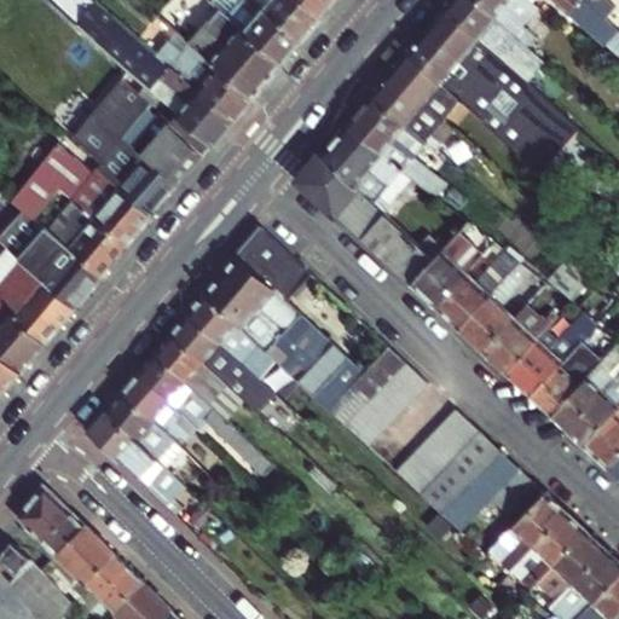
[(233,120),(158,55),(93,0),(51,0),(98,44),(148,87),(142,94),(152,104),(156,106),(162,99),(178,114),(171,122),(202,155),(210,144),(212,145),(233,120)]
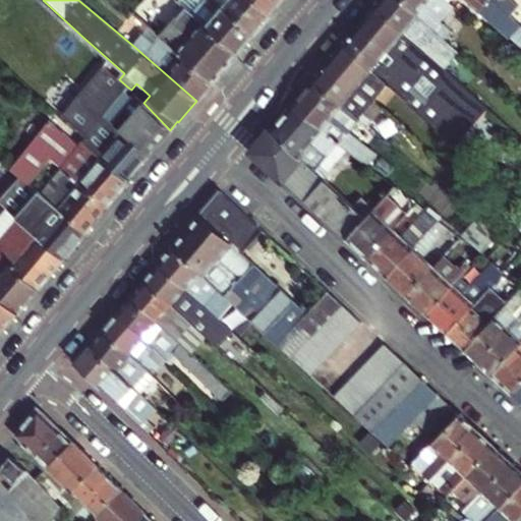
[(159,36),(161,37),(213,82),(237,53),(176,1),(175,0),(147,0),(171,21),(159,36)]
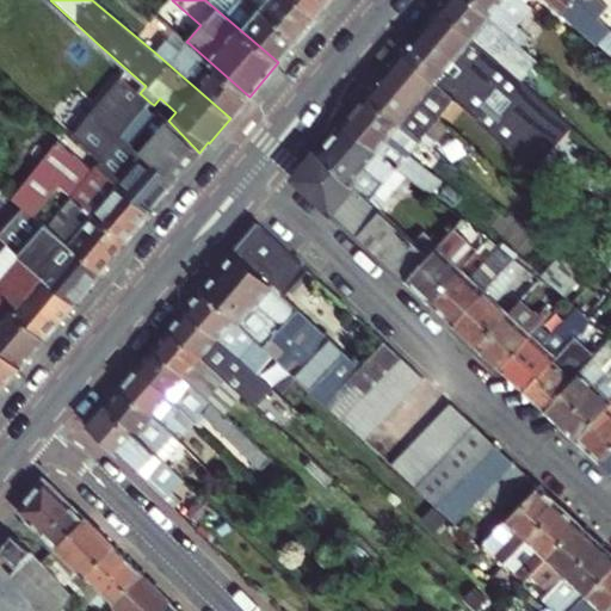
[(208,0),(207,1),(278,62),(297,39),(251,0),(208,0)]
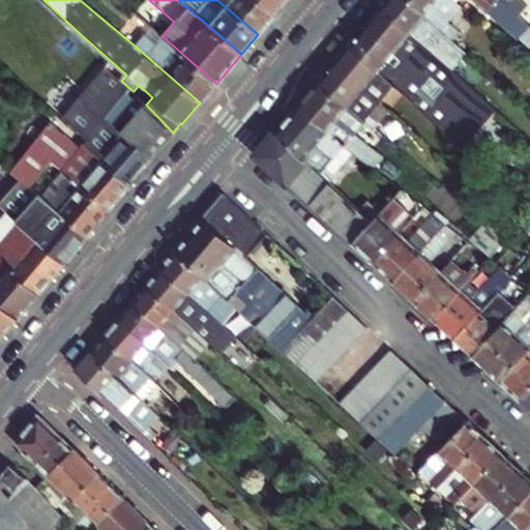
[(276,13),(260,0),(217,0),(258,34),(276,13)]
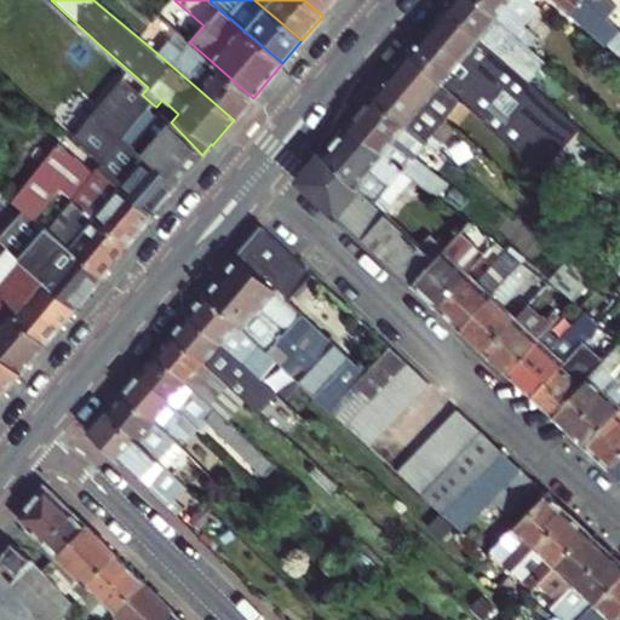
[(304,0),(323,16),(337,0),(304,0)]
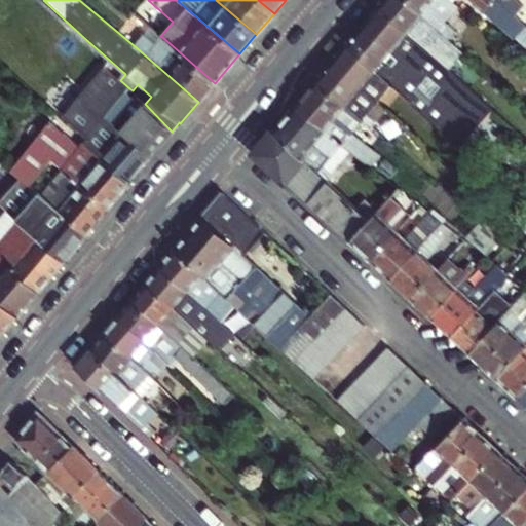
[(406,0),(384,0),(379,6),(447,68),(462,51),(459,48),(406,0)]
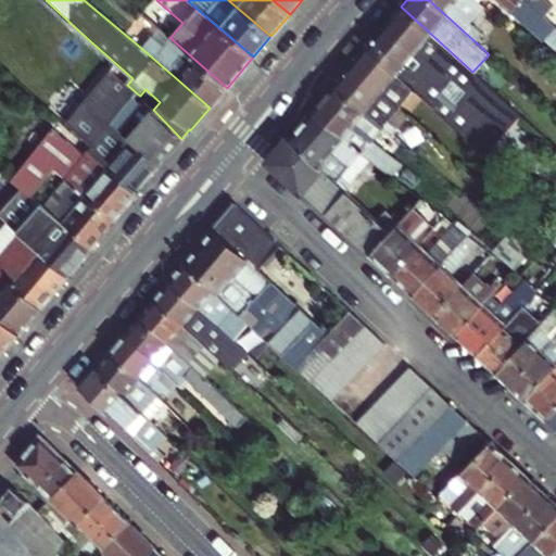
[(477,0),(429,0),(485,51),(491,45),(474,28),(466,22),(482,4),(477,0)]
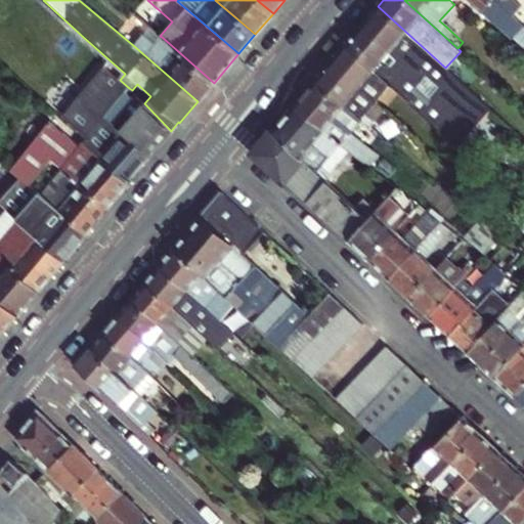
[(514,14),(507,8),(496,0),(472,0),(481,8),(483,7),(504,26),(514,14)]
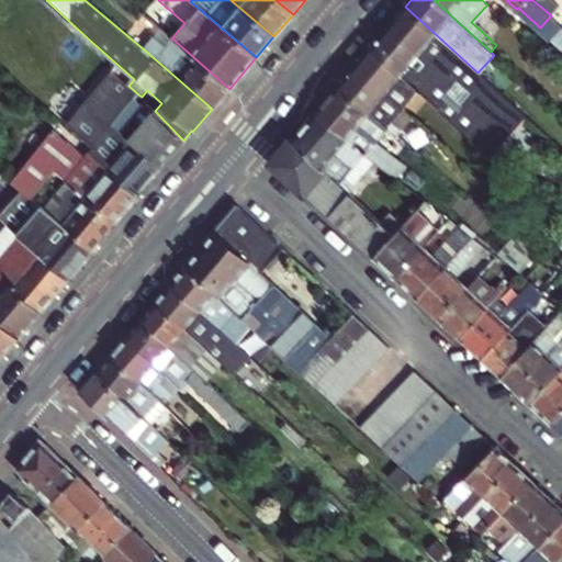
[(532,0),(543,9),(551,1),(549,0),(532,0)]
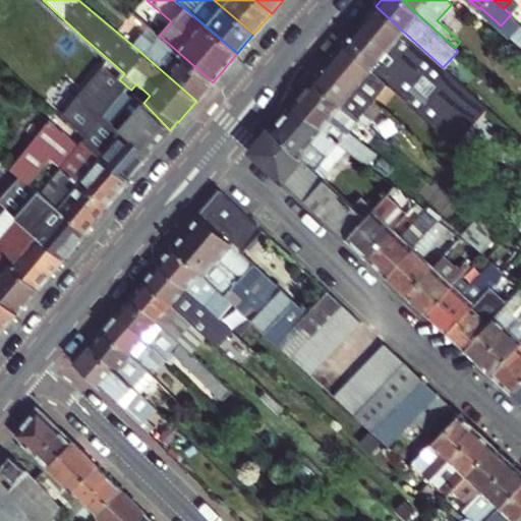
[(437,20),(444,26),(459,10),(452,4),(437,20)]
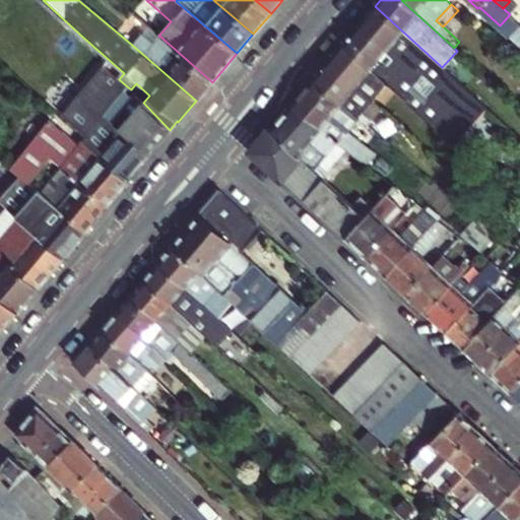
[(442,67),(375,6),(343,44),(387,84),(453,143),(486,108),(442,67)]
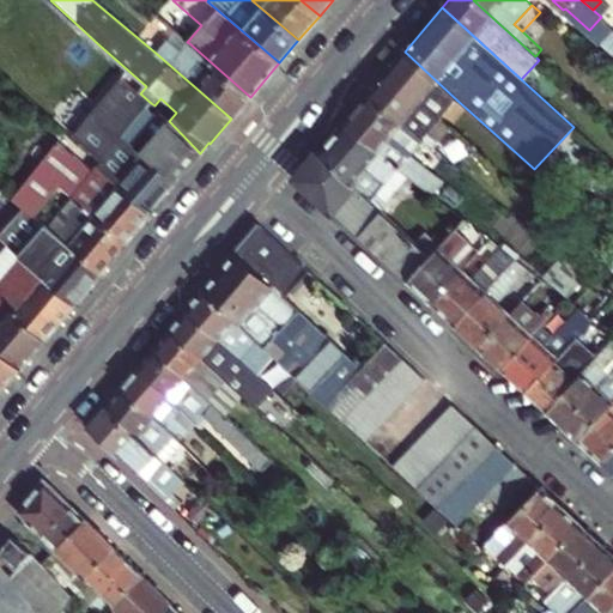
[(612,28),(601,17),(589,30),(602,42),(612,30),(612,28)]
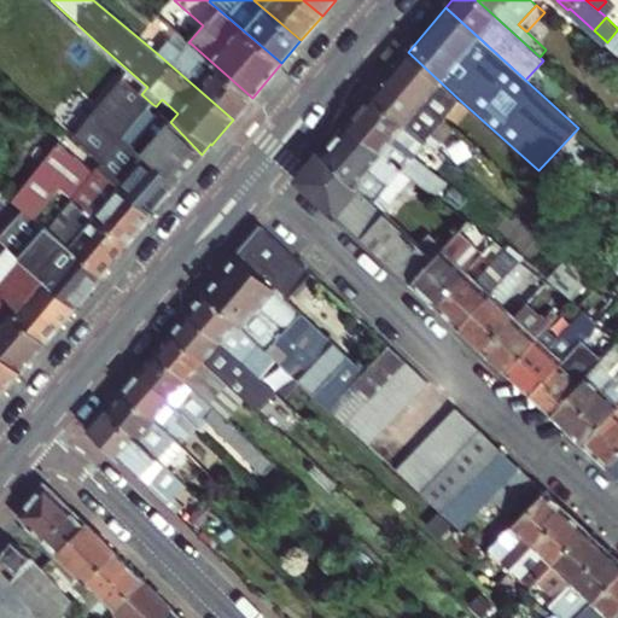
[(252,98),(191,44),(184,53),(168,41),(158,54),(233,120),(252,98)]
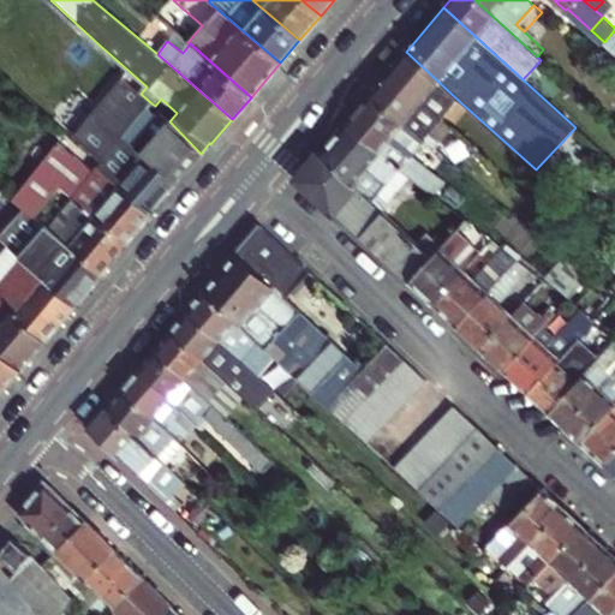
[(389,72),(442,119),(458,100),(406,52),(389,72)]
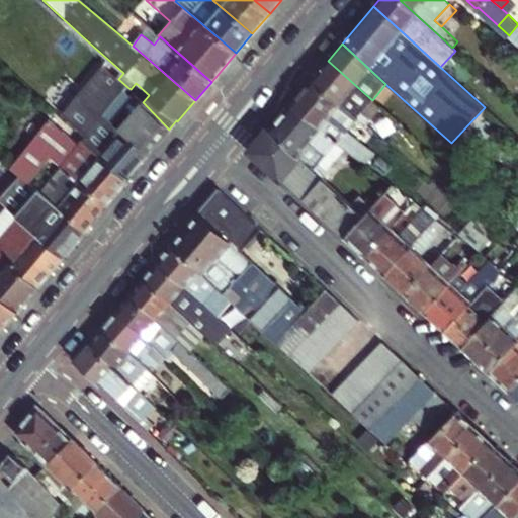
[(328,61),(314,78),(360,119),(364,115),(361,113),(372,100),(328,61)]
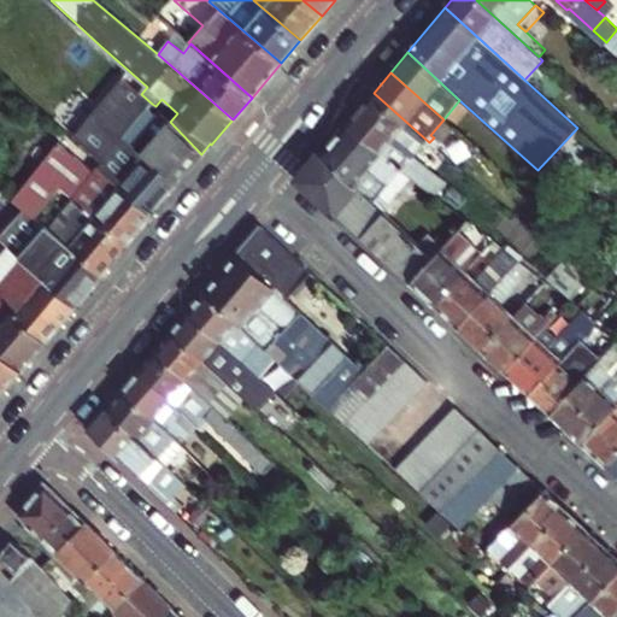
[(128,105),(104,84),(94,94),(119,116),(128,105)]
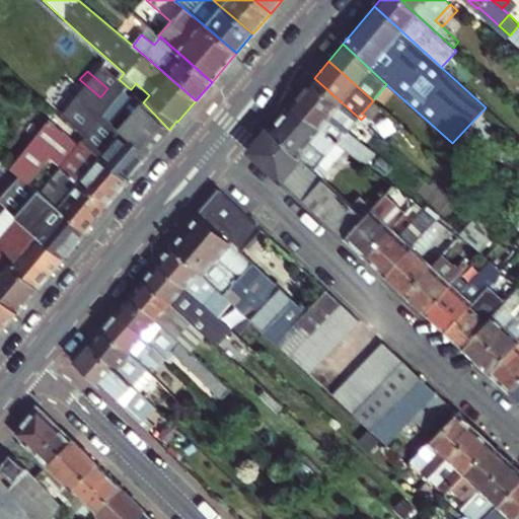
[(361,120),(314,78),(292,104),(337,142),(361,162),(371,150),(360,141),(359,142),(347,132),(355,122),(358,124),(361,120)]
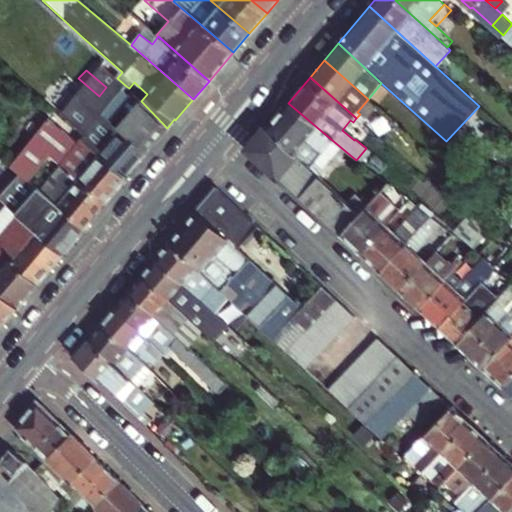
[(129,88),(126,86),(102,115),(117,128),(121,132),(145,154),(167,128),(141,101),(129,88)]
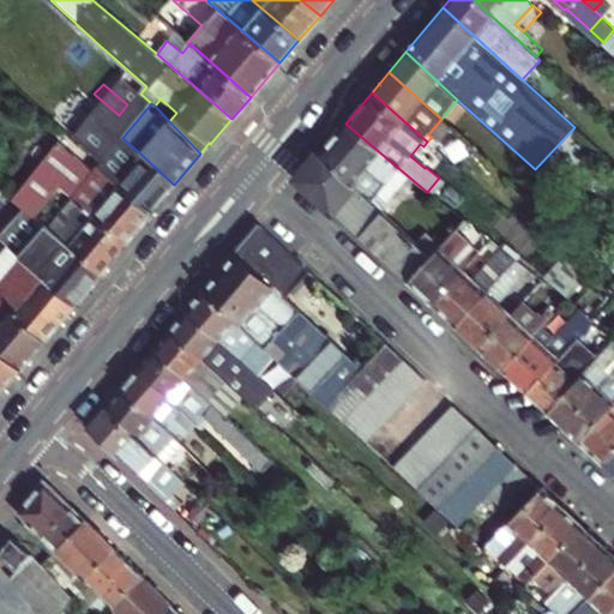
[(398,168),(345,124),(320,154),(432,256),(443,244),(428,229),(425,233),(379,191),(398,168)]
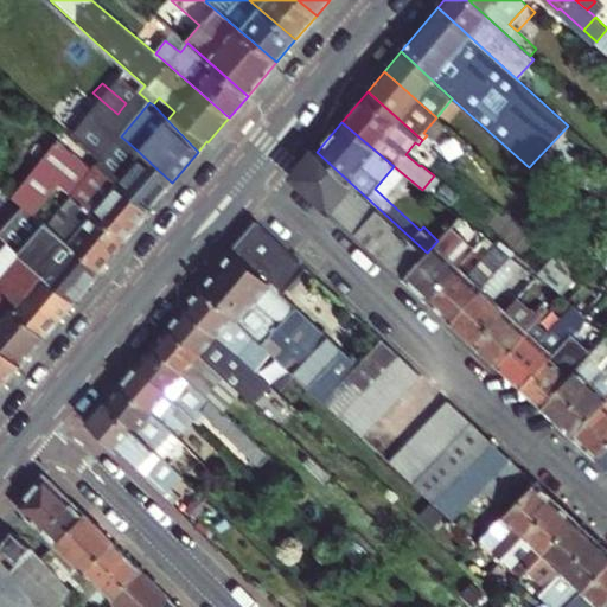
[(427,135),(422,140),(428,145),(433,140),(427,135)]
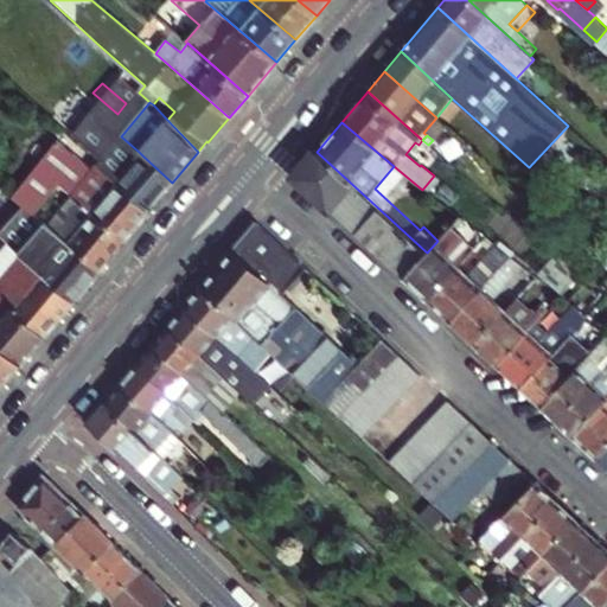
[(97,165),(148,211),(172,183),(144,157),(132,171),(119,160),(127,151),(134,158),(139,152),(121,136),(97,165)]
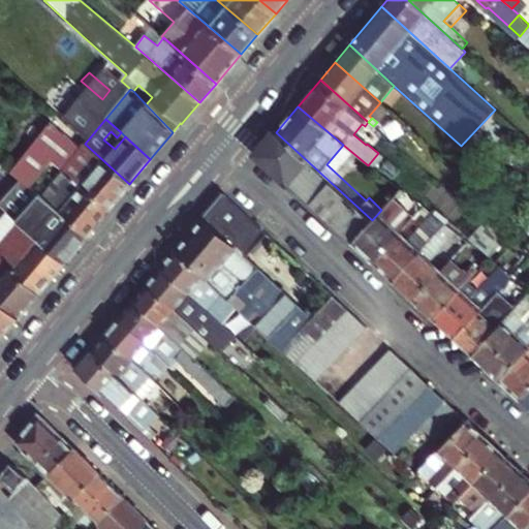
[(51,160),(62,169),(109,209),(129,184),(85,144),(81,149),(50,123),(10,170),(27,187),(28,187),(51,160)]
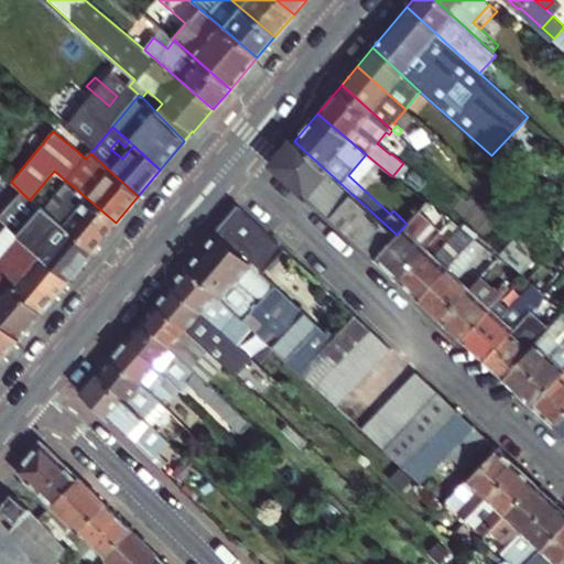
[(376,257),(397,235),(294,141),(275,163),(376,257)]
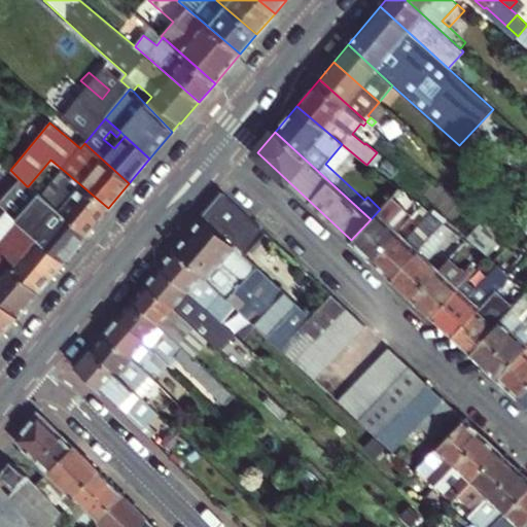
[(85,236),(108,208),(62,169),(41,195),(85,236)]
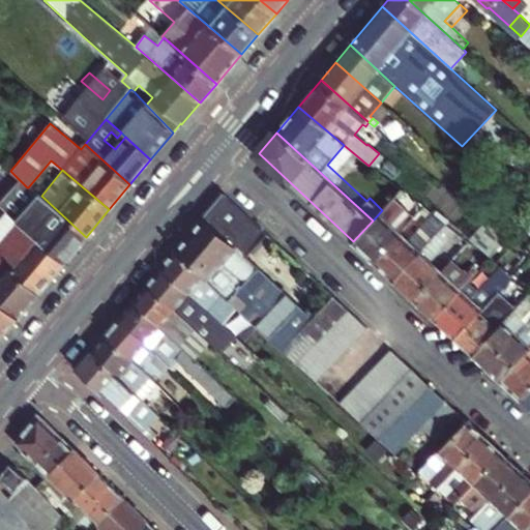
[(373,221),(353,241),(373,261),(400,232),(413,217),(398,203),(408,192),(403,188),(382,210),(373,221)]
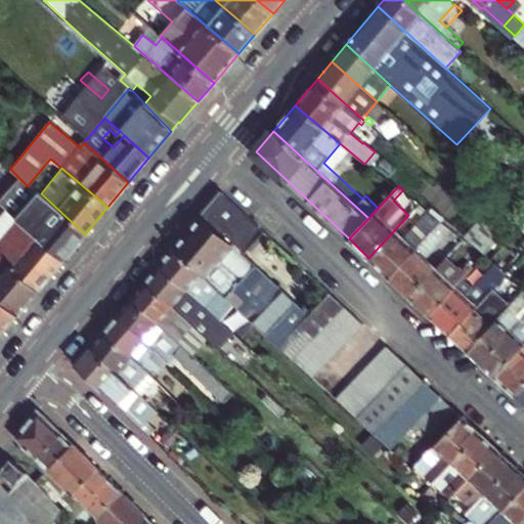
[(297,328),(309,314),(243,252),(263,230),(222,192),(175,248),(220,290),(280,345),(297,328)]
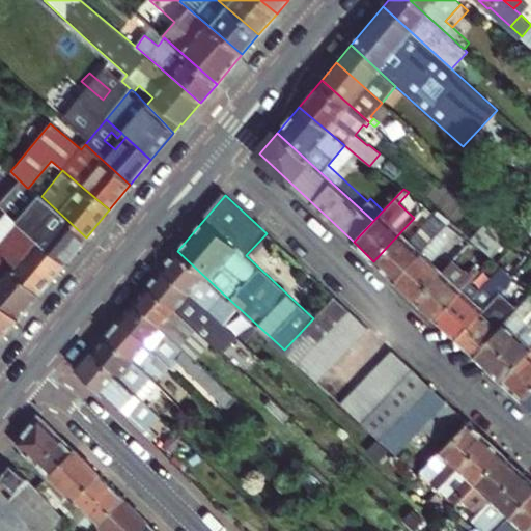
[(86,238),(42,196),(18,224),(63,264),(86,238)]
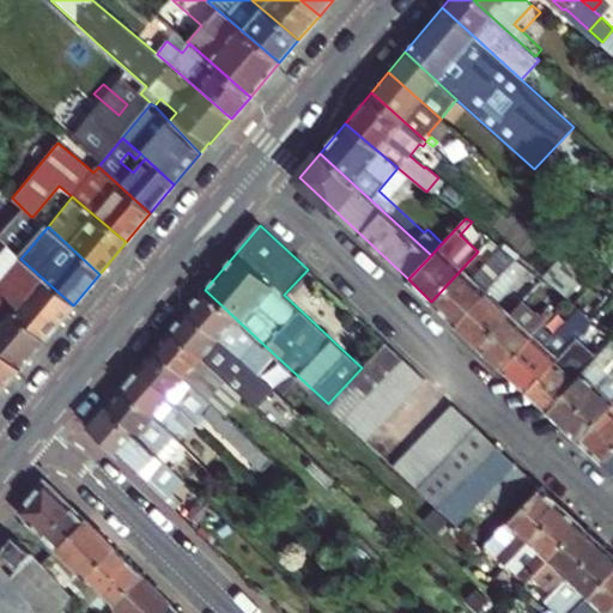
[(473,278),(462,268),(431,302),(454,323),(517,258),(510,252),(503,246),(473,278)]
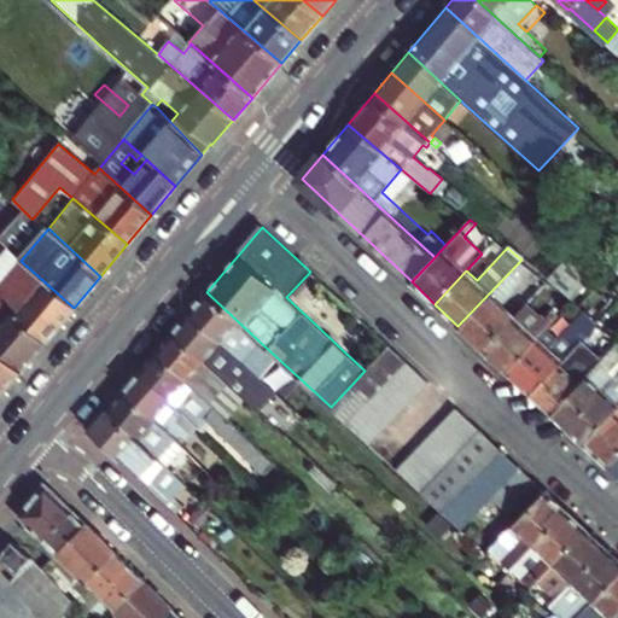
[(571,298),(590,277),(567,257),(548,279),(571,298)]
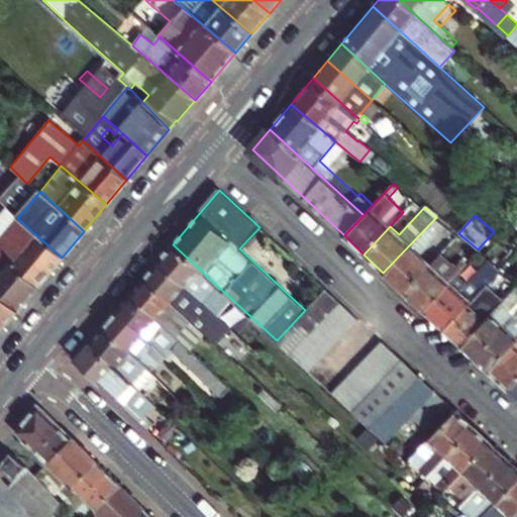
[(436,217),(383,273),(404,292),(430,264),(420,254),(441,232),(445,236),(451,230),(436,217)]
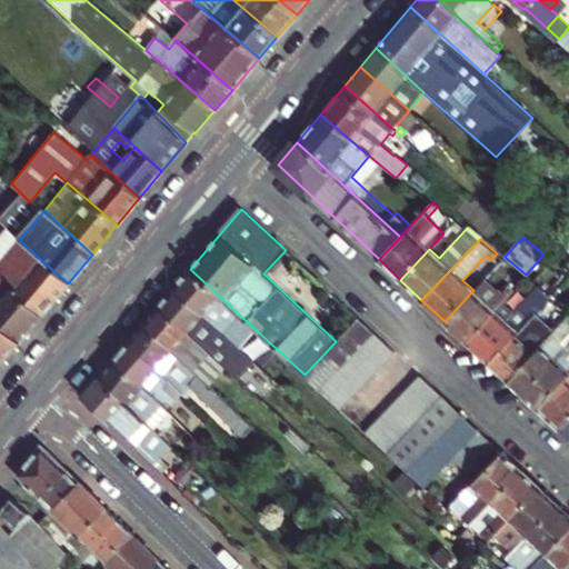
[(0,277),(41,316),(68,283),(19,240),(0,262),(0,277)]
